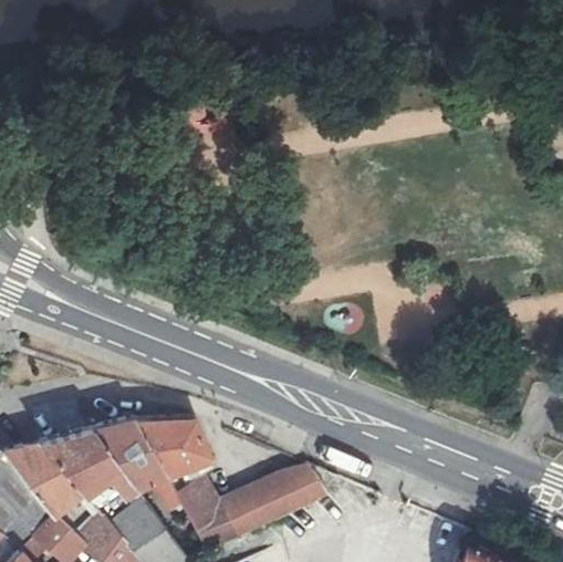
[(92,428),(129,480),(135,488),(147,480),(163,471),(133,418),(107,425),(92,428)]
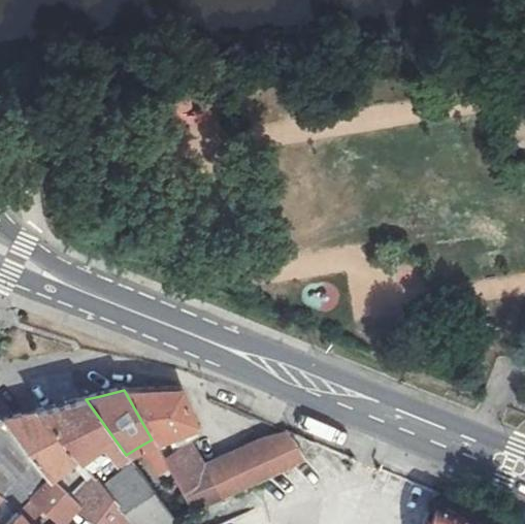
[(125,390),(124,390),(152,439),(192,425),(193,422),(183,390),(141,391),(126,391),(125,390)]
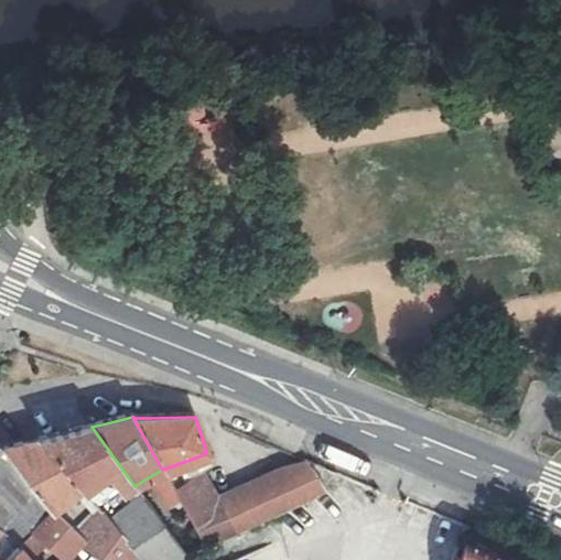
[(96,504),(129,478),(92,427),(67,433),(39,441),(69,475),(96,504)]
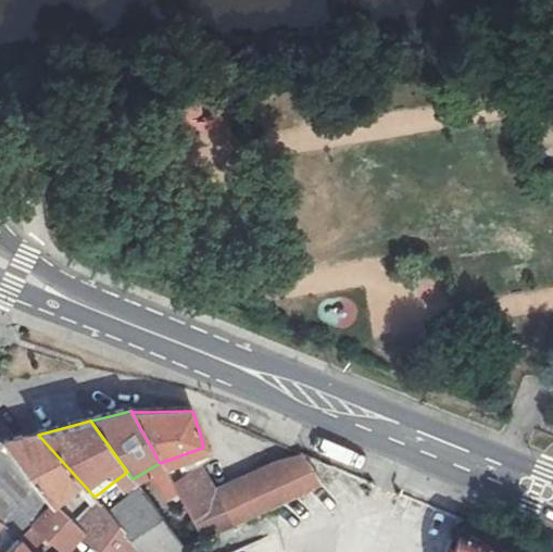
[(3,442),(26,472),(53,505),(62,514),(74,524),(97,500),(95,497),(68,468),(38,435),(21,439),(3,442)]
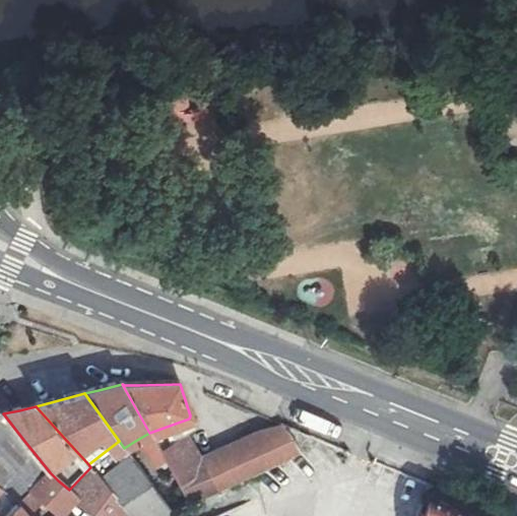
[(0,414),(0,515),(12,501),(50,472),(24,441),(3,413),(0,414)]
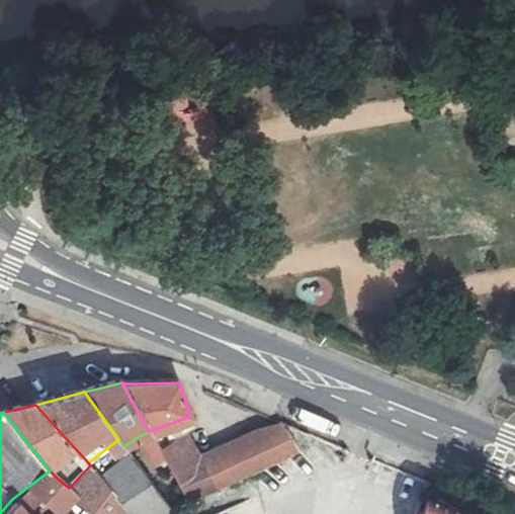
[(191,437),(162,453),(168,465),(190,503),(192,502),(235,483),(250,477),(302,453),(280,426),(201,460),(191,437)]
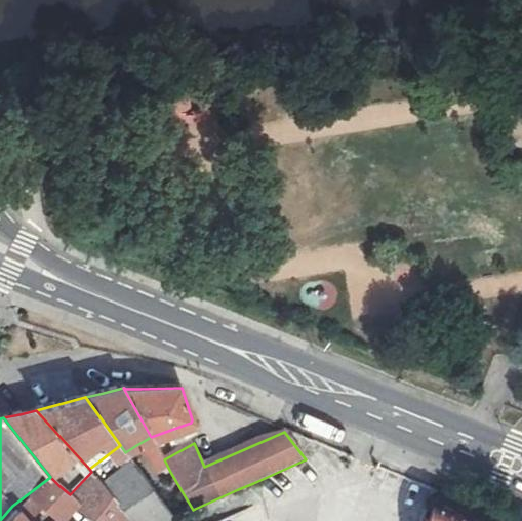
[(165,475),(170,472),(164,459),(151,437),(136,445),(157,472),(161,470),(165,475)]
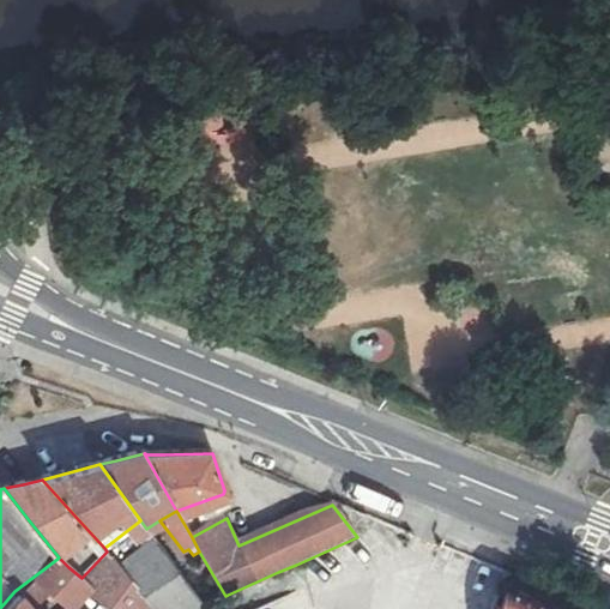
[(119,565),(128,576),(155,604),(153,608),(195,608),(201,606),(153,538),(119,565)]
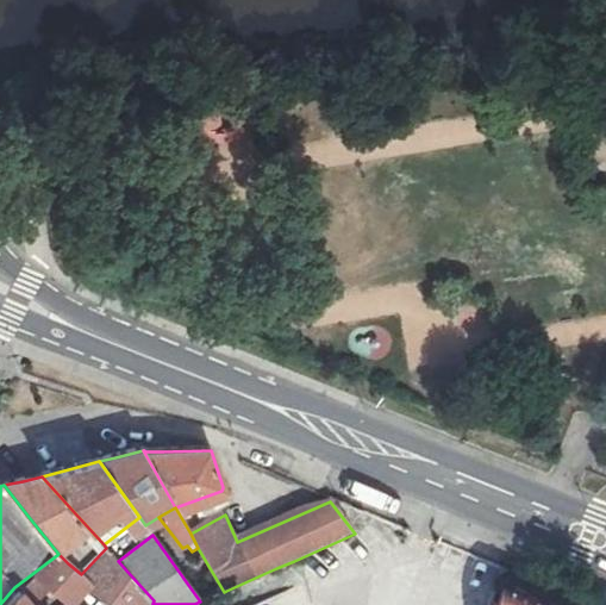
[(154,600),(127,572),(118,561),(106,548),(81,574),(89,581),(111,600),(116,604),(152,604),(154,600)]
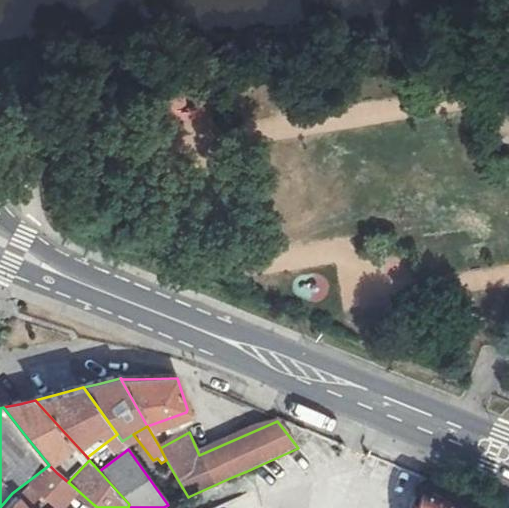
[(24,507),(42,491),(60,506),(75,488),(68,482),(57,473),(49,465),(12,493),(0,507),(24,507)]
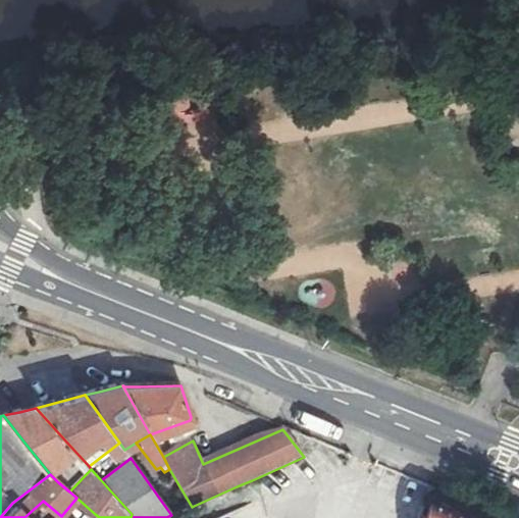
[(268,517),(261,501),(246,508),(237,486),(194,506),(199,517),(268,517)]
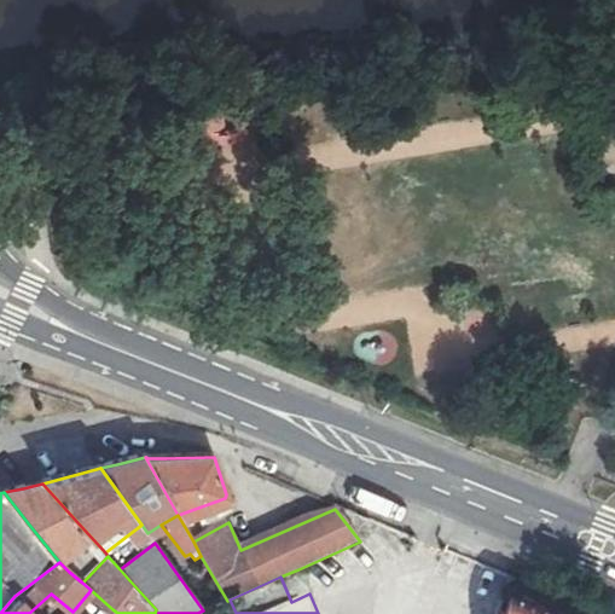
[(567,613),(509,591),(500,613),(567,613)]
